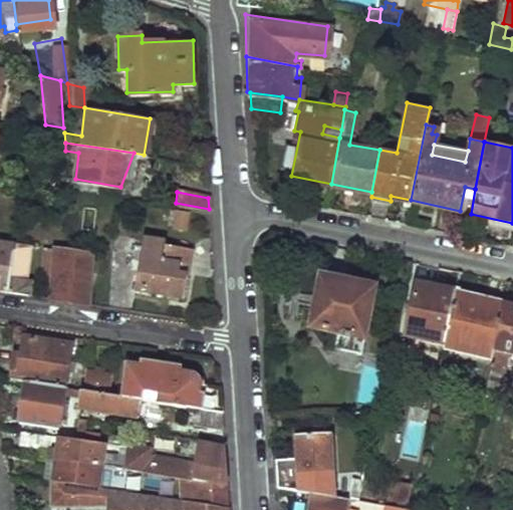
[(172,207),(170,225),(185,226),(187,209),(172,207)]
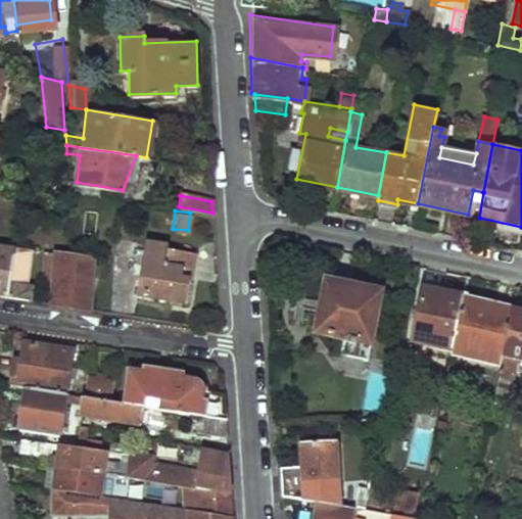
[(0,292),(30,297),(32,283),(27,283),(9,280),(14,243),(0,240),(0,292)]
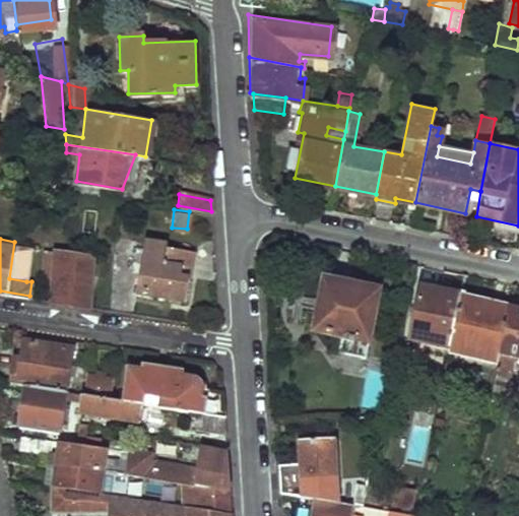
[(140,240),(136,260),(185,268),(189,252),(161,248),(161,243),(140,240)]
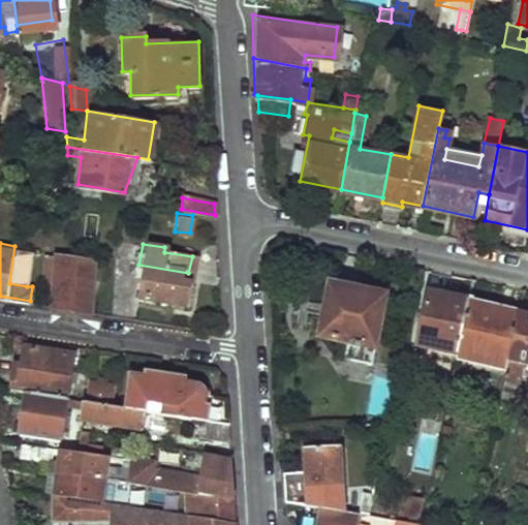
[(27,286),(32,248),(14,246),(9,283),(27,286)]
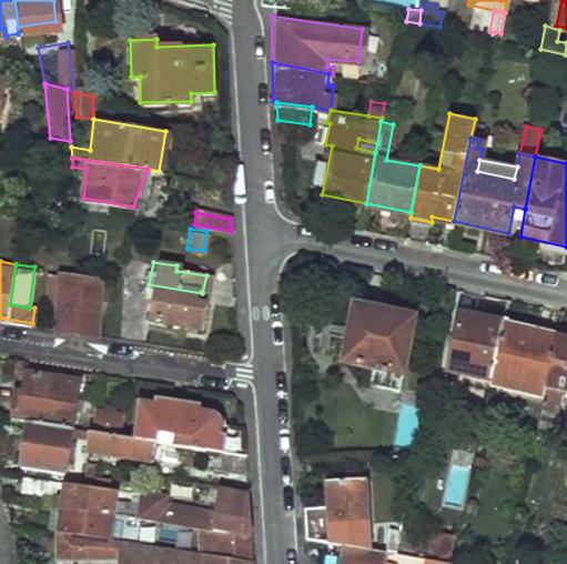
[(52,285),(47,325),(85,332),(94,277),(42,268),(40,283),(52,285)]
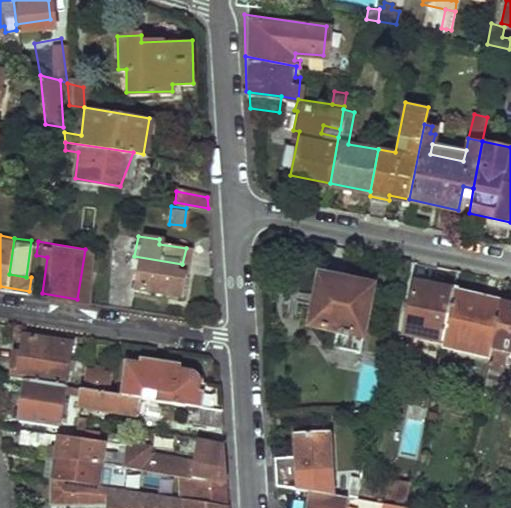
[(134,256),(128,287),(177,295),(182,264),(134,256)]
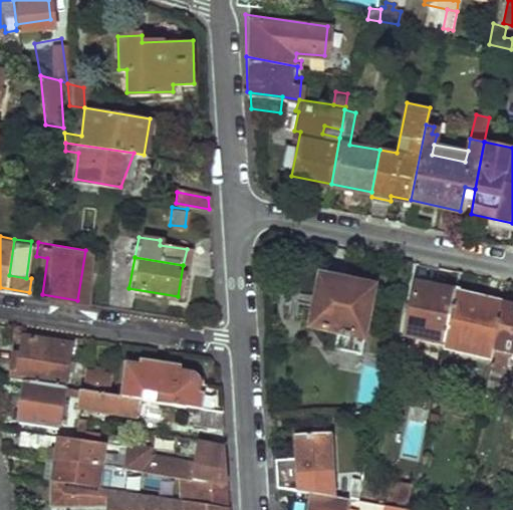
[(320,274),(310,323),(329,327),(326,345),(359,351),(373,284),(320,274)]
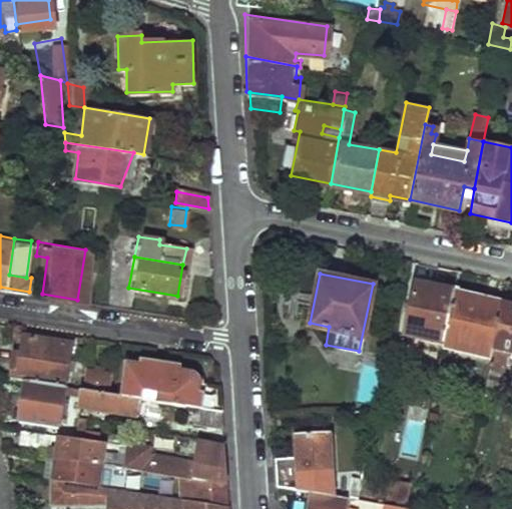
[(416,284),(405,338),(438,345),(437,350),(444,352),(445,347),(456,292),(416,284)]
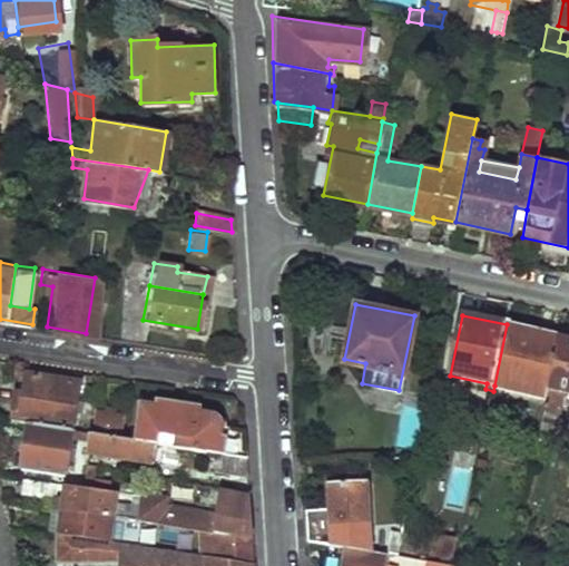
[(507,324),(494,386),(547,396),(559,334),(507,324)]
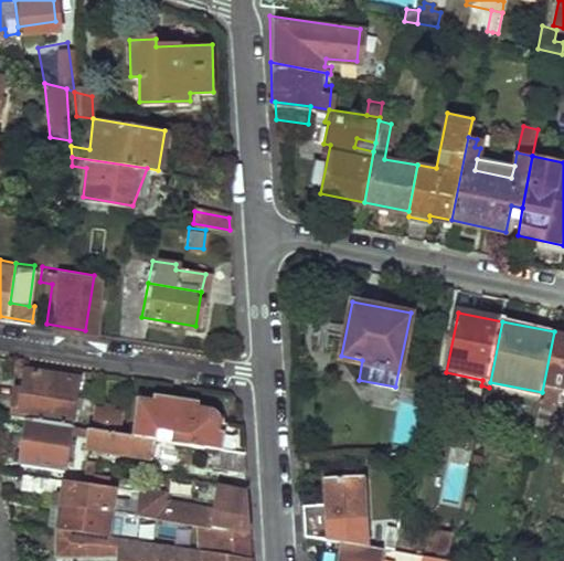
[(563,332),(554,331),(542,392),(538,417),(546,420),(549,409),(555,410),(560,387),(563,388),(563,332)]
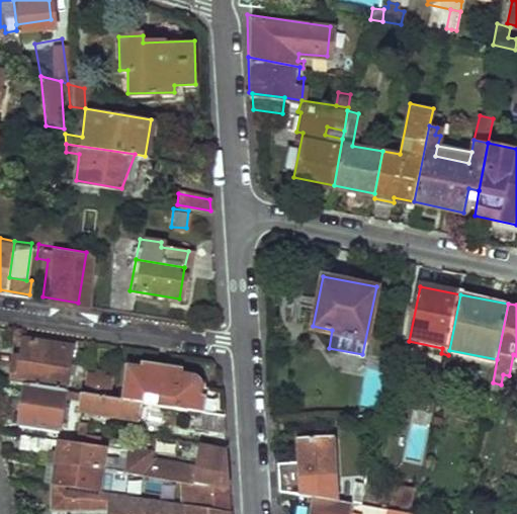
[(23,335),(18,358),(13,357),(10,378),(25,381),(63,388),(70,342),(23,335)]
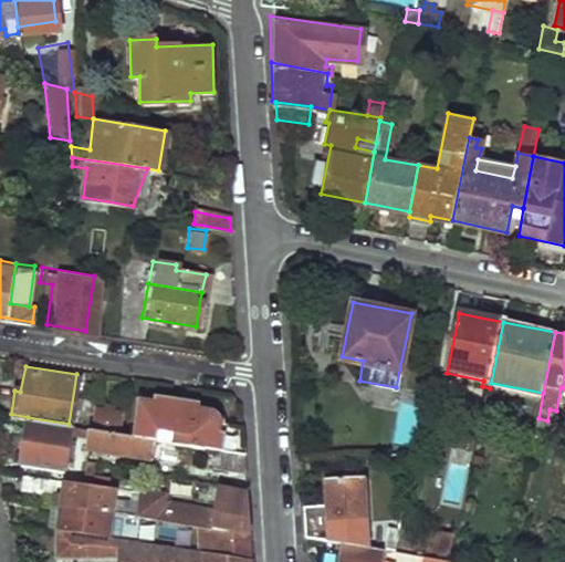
[(139,398),(134,435),(158,439),(218,449),(244,455),(242,425),(225,422),(219,412),(139,398)]
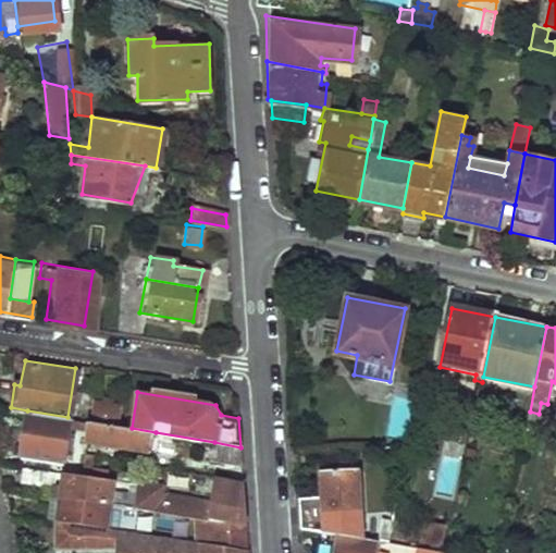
[(97,401),(94,421),(114,425),(118,404),(97,401)]
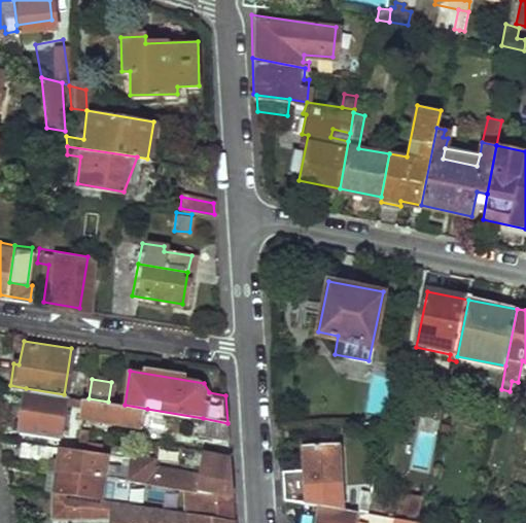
[(26,388),(19,428),(58,434),(64,394),(26,388)]
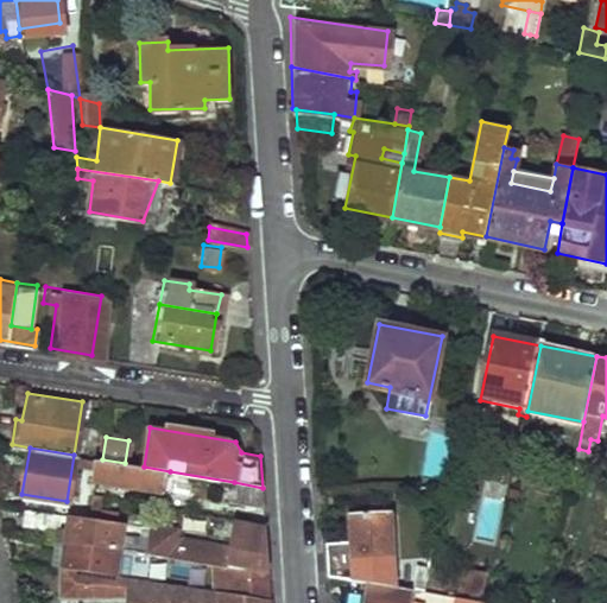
[(101,459),(97,481),(166,493),(170,471),(144,467),(125,463),(102,459),(101,459)]
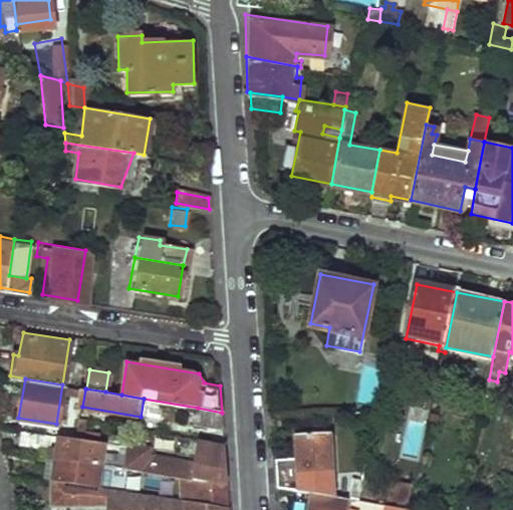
[(198,408),(196,422),(223,426),(222,413),(198,408)]
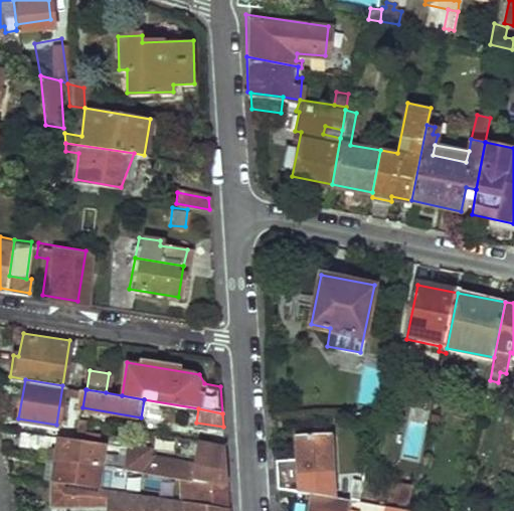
[(17,428),(15,441),(47,446),(49,434),(17,428)]
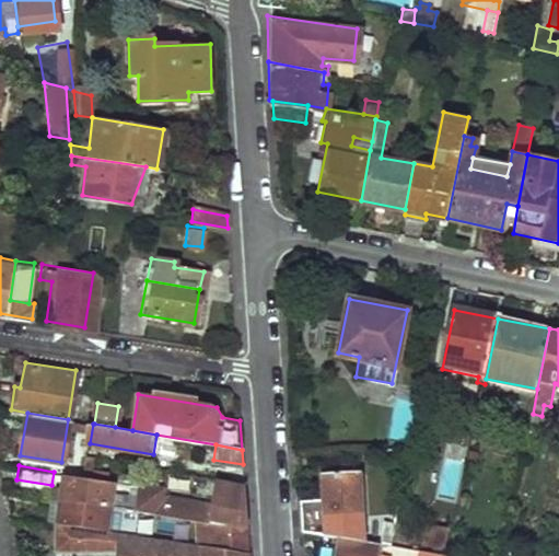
[(323,472),(323,516),(332,514),(333,533),(339,534),(361,539),(360,514),(364,514),(362,470),(323,472)]
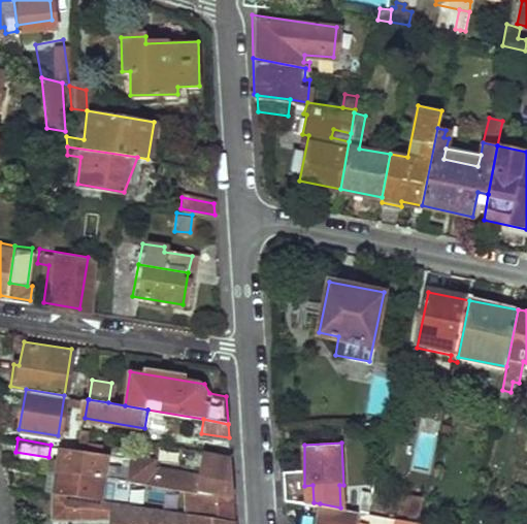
[(107,456),(61,447),(58,468),(104,476),(129,479),(131,461),(130,460),(129,460),(127,470),(106,466),(107,456)]
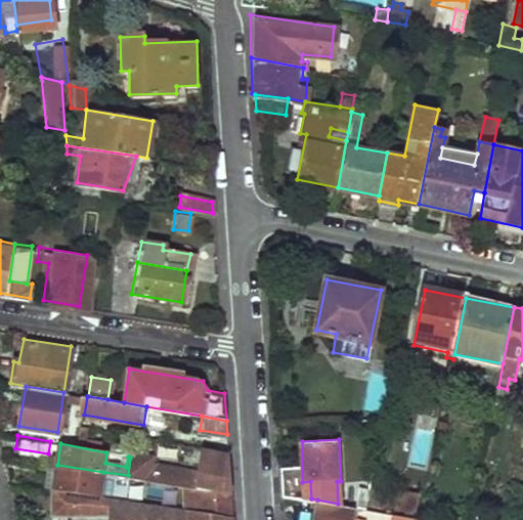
[(153,462),(154,456),(130,451),(129,457),(130,458),(128,475),(185,484),(231,492),(230,475),(228,450),(204,447),(201,469),(153,462)]
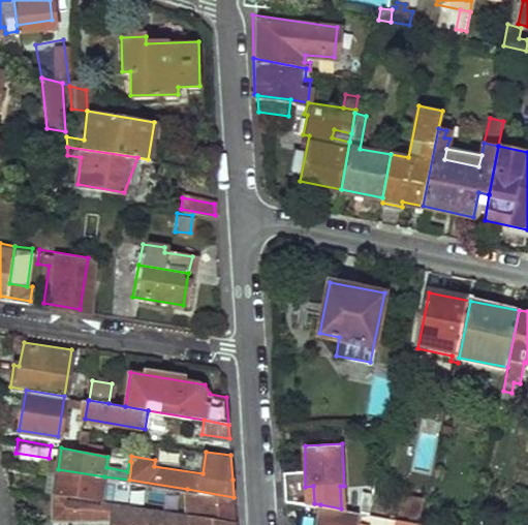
[(104,476),(58,469),(54,490),(101,498),(126,502),(129,480),(104,476)]
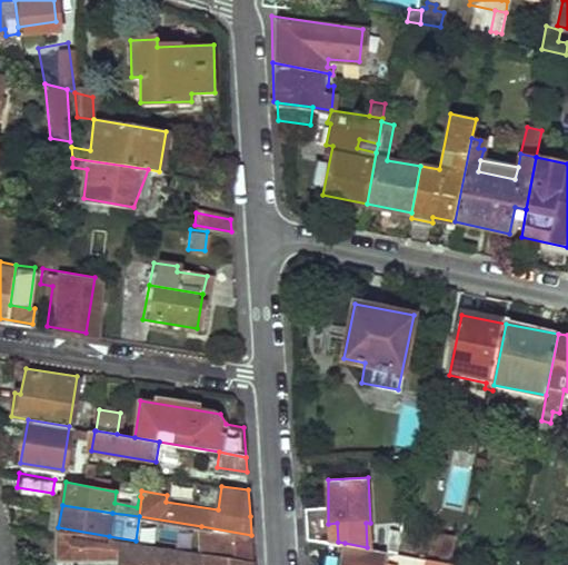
[(201,526),(203,553),(253,562),(251,535),(201,526)]
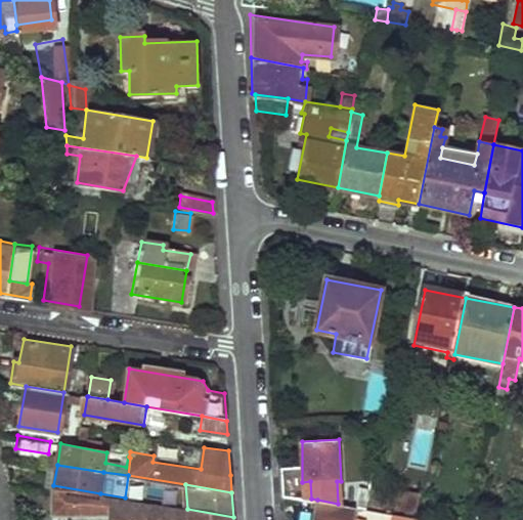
[(53,485),(55,512),(113,512),(112,519),(133,519),(135,500),(125,497),(115,496),(100,493),(53,485)]
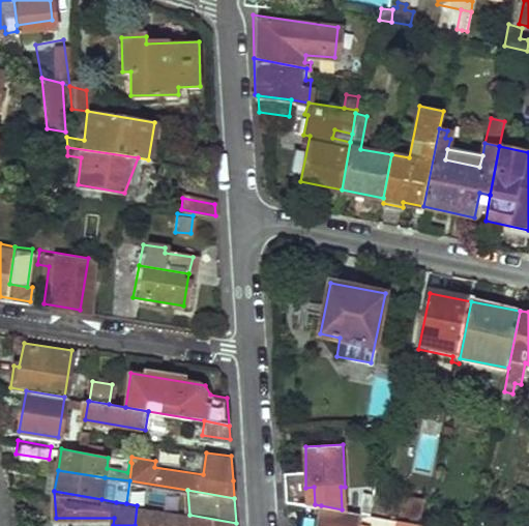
[(413,503),(410,516),(420,517),(423,505),(413,503)]
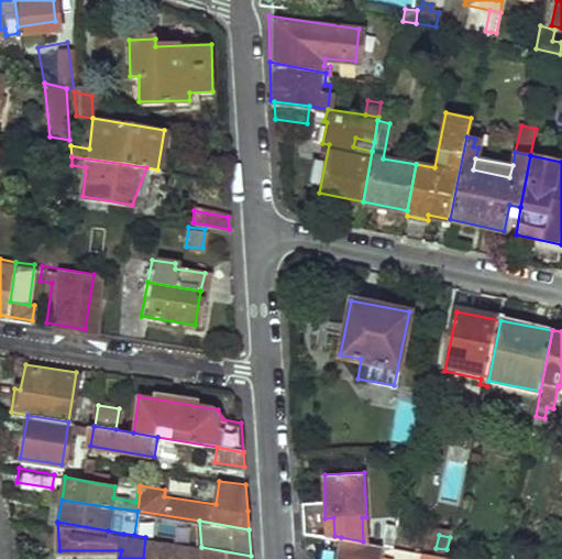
[(250,558),(251,556),(201,547),(145,537),(143,558),(250,558)]
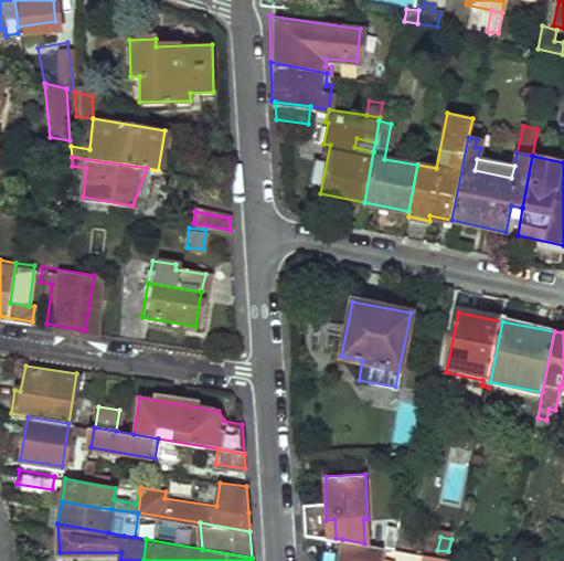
[(364,543),(342,539),(337,560),(385,560),(386,559),(389,548),(364,543)]
